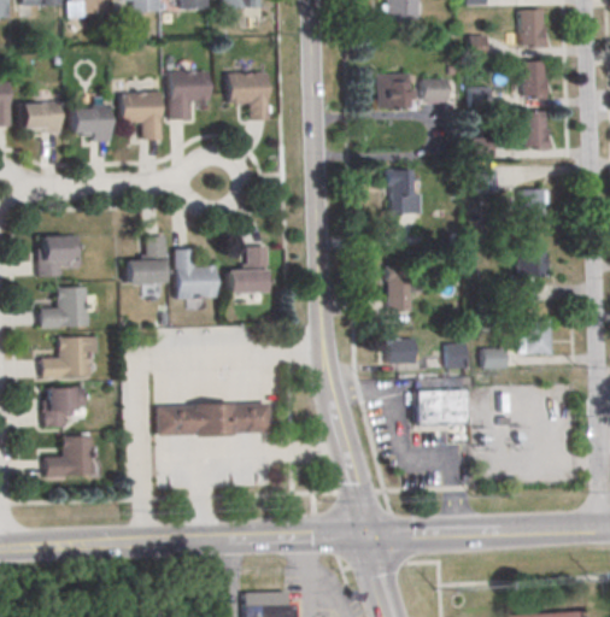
[(0,0),(9,0),(10,18),(0,18),(0,0)]
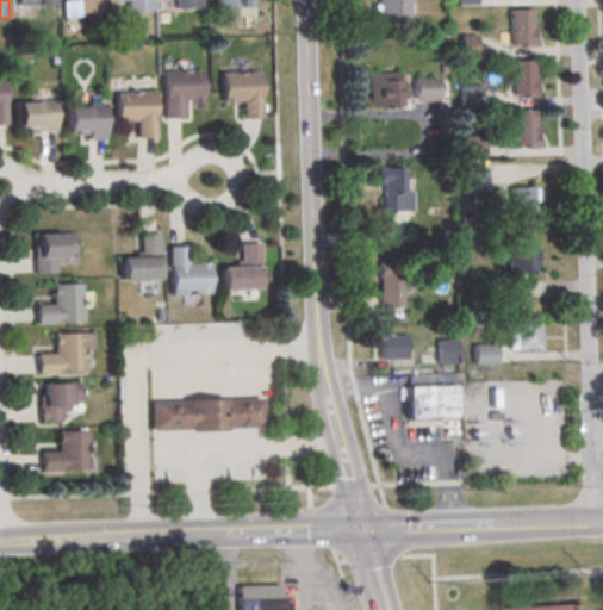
[(106,0),(107,12),(81,13),(81,2),(70,2),(70,0),(106,0)]
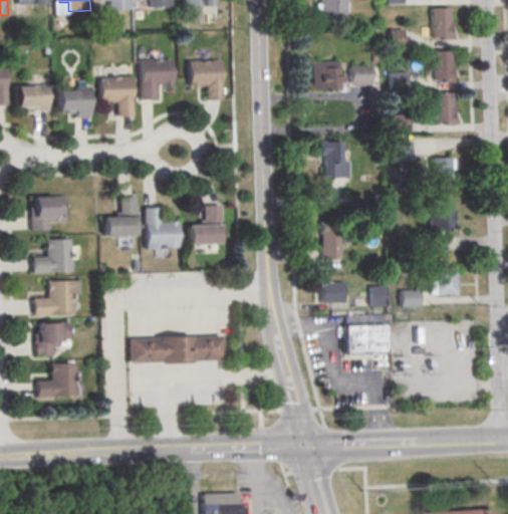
[(132,0),(133,9),(111,10),(110,1),(101,1),(101,0),(132,0)]
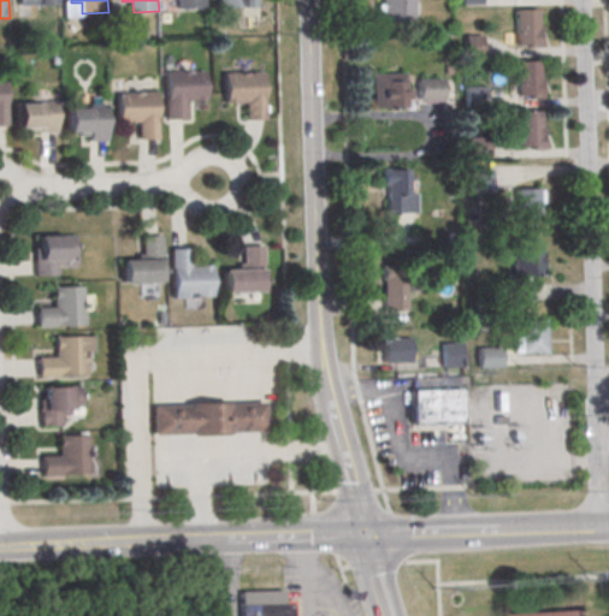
[(207,0),(208,9),(182,10),(182,0),(207,0)]
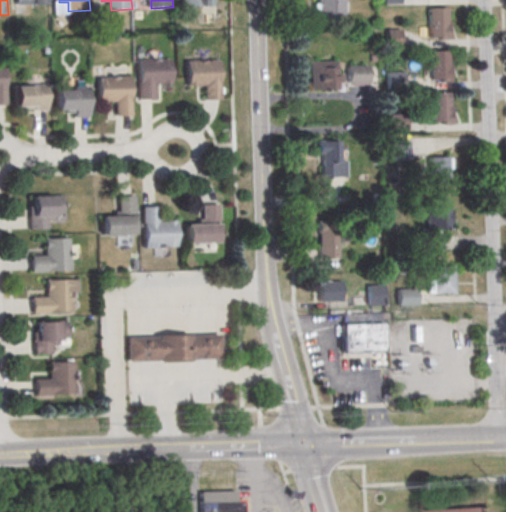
[(347,0),(321,0),(322,18),(347,18),(347,0)]
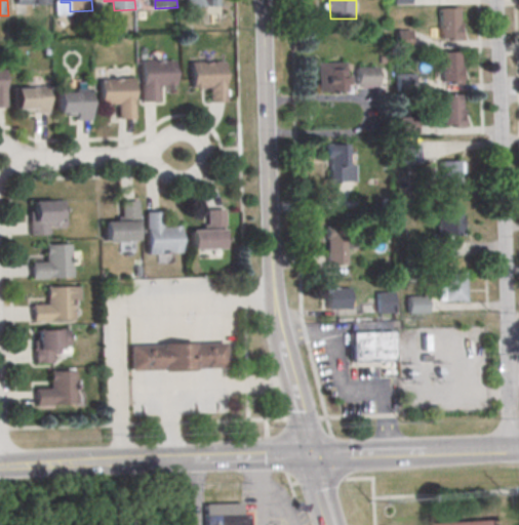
[(444,8),(462,8),(463,37),(445,38),(444,8)]
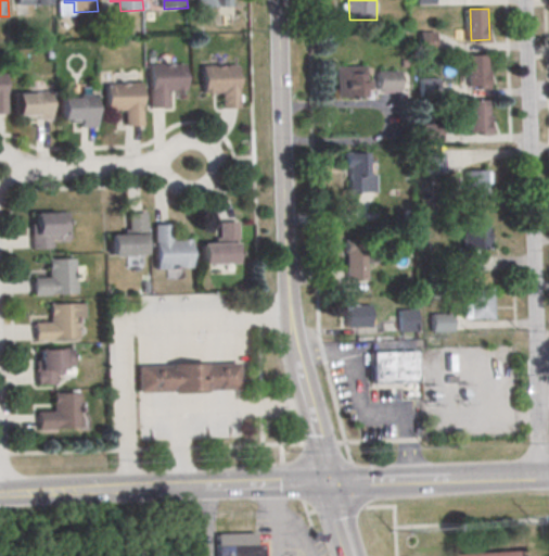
[(441,30),(424,30),(424,50),(441,50),(441,30)]
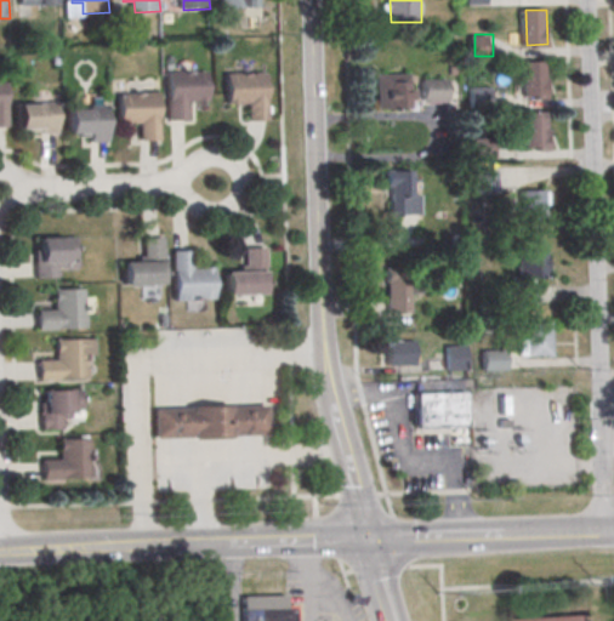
[(527,62),(549,61),(550,96),(528,96),(527,62)]
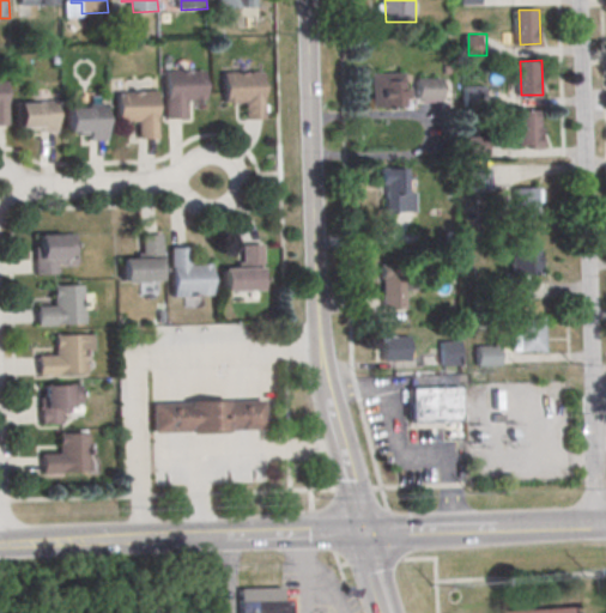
[(207,71),(169,72),(171,120),(191,120),(189,102),(208,101),(207,71)]
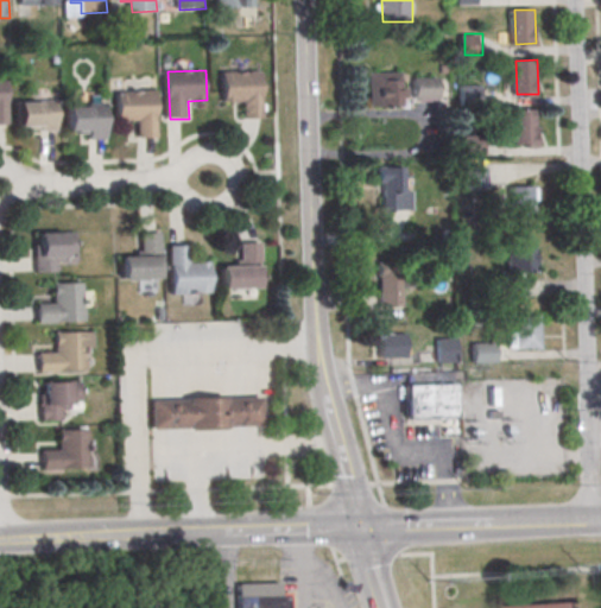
[(226,73),(264,71),(266,119),(247,120),(246,101),(227,102),(226,73)]
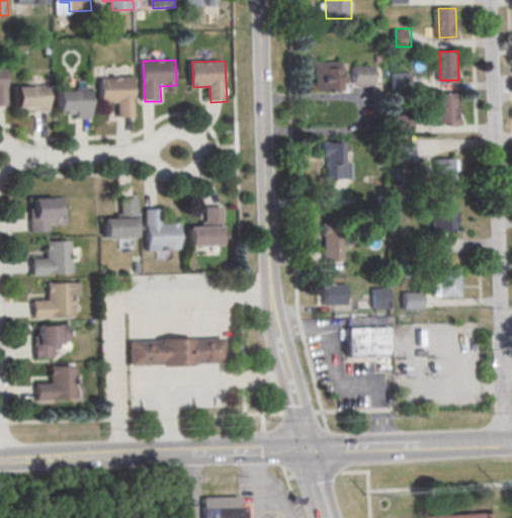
[(318,62),(318,90),(350,90),(350,62),(318,62)]
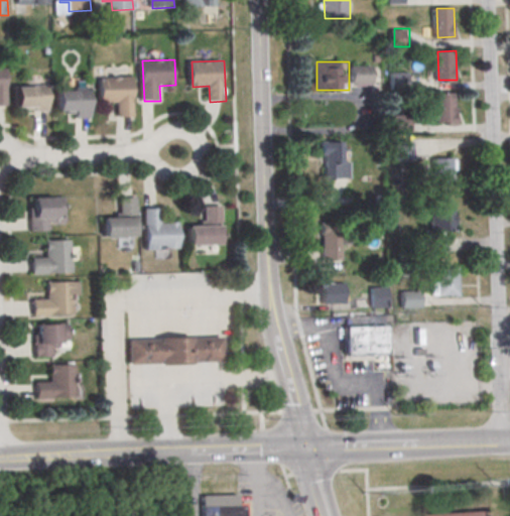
[(356,82),(378,82),(378,65),(356,65),(356,82)]
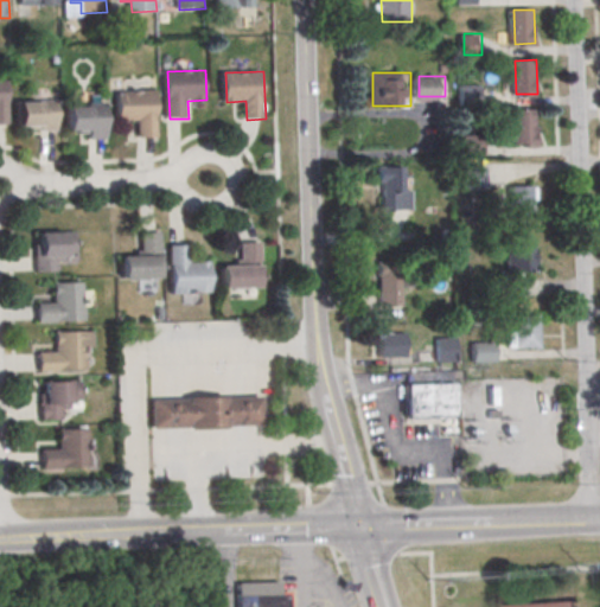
[(0,77),(8,77),(11,125),(0,125),(0,77)]
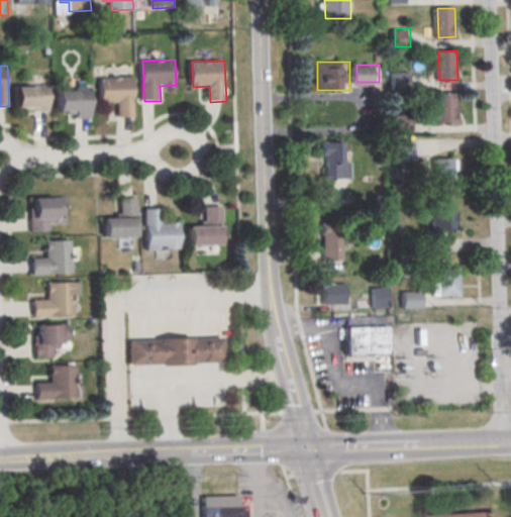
[(102,79),(135,77),(136,118),(120,118),(120,103),(104,104),(102,79)]
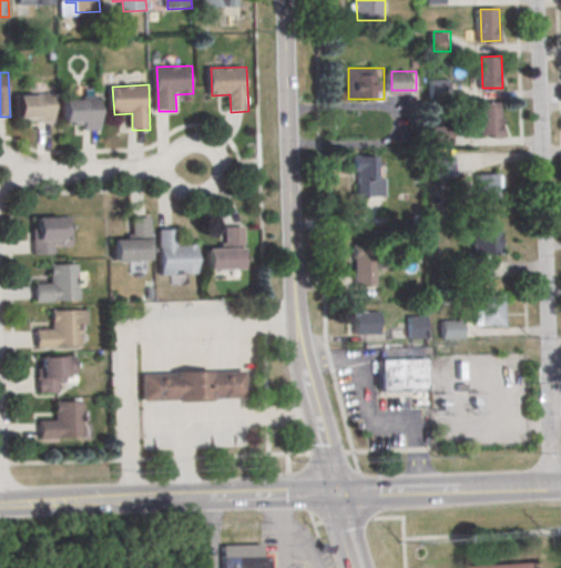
[(19,94),(54,93),(57,123),(40,124),(39,121),(32,121),(32,118),(20,119),(19,94)]
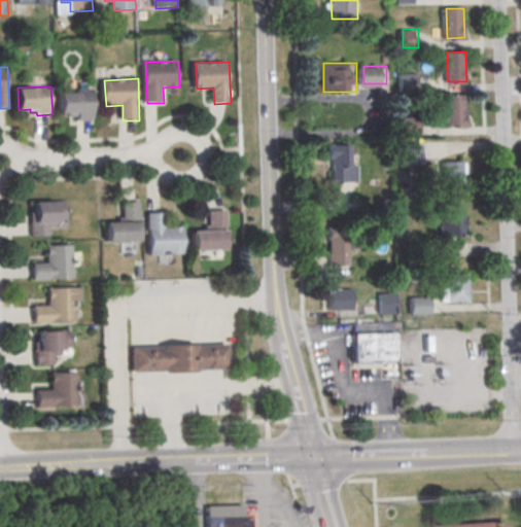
[(61,91),(94,90),(95,121),(80,121),(79,116),(71,117),(71,113),(62,113),(61,91)]
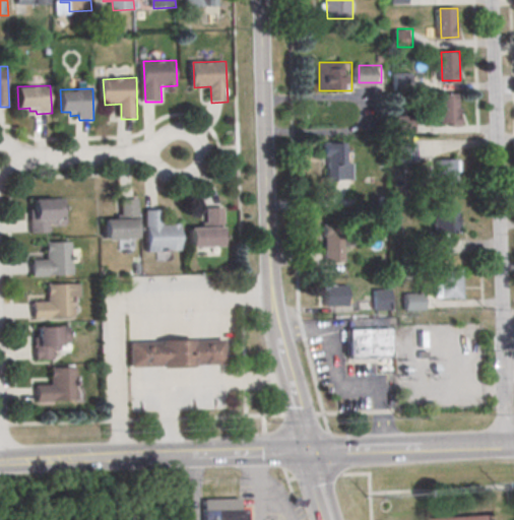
[(442,94),(460,93),(461,123),(443,123),(442,94)]
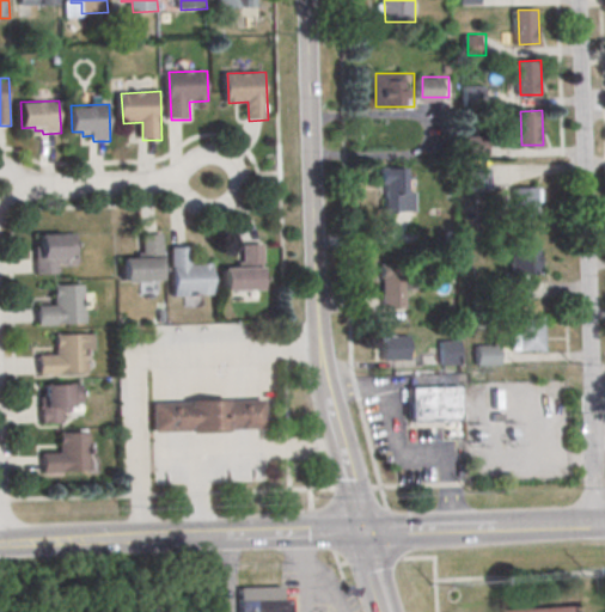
[(471,157),(493,157),(493,135),(471,135),(471,157)]
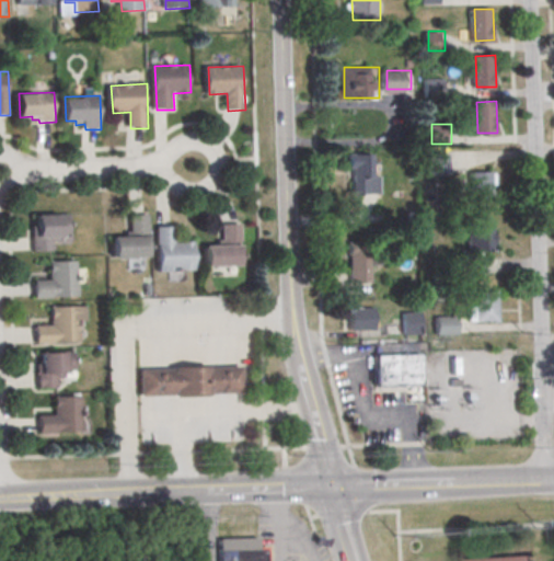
[(431,174),(456,174),(456,152),(431,152),(431,174)]
